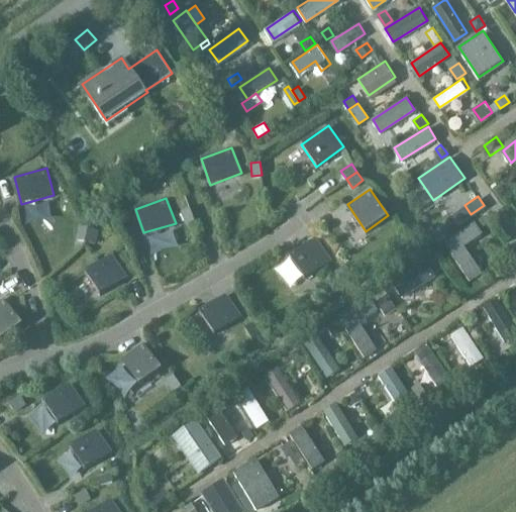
[(471,214),(465,205),(451,213),(457,222),(471,214)]
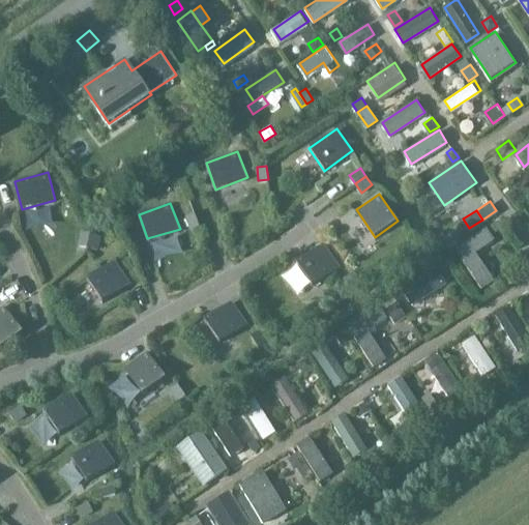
[(185,215),(190,228),(200,225),(195,211),(185,215)]
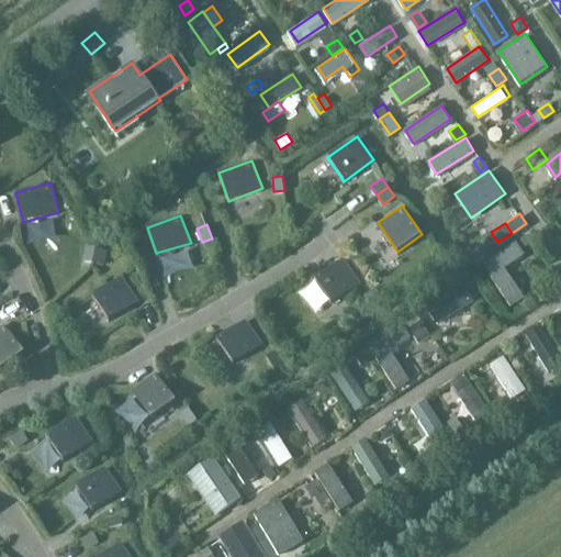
[(527,233),(516,240),(522,247),(531,241),(527,233)]
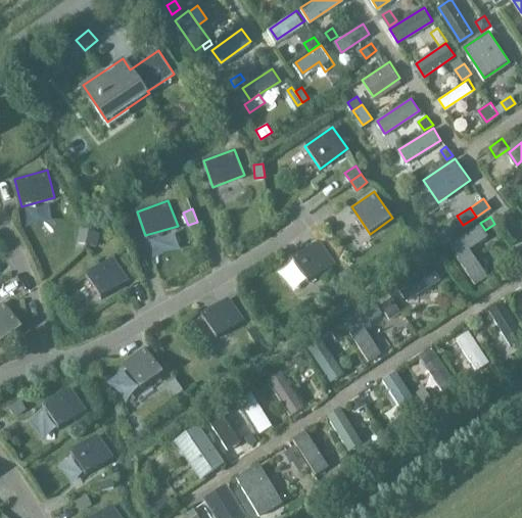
[(480,224),(449,244),(476,284),(488,276),(470,248),(489,236),(480,224)]
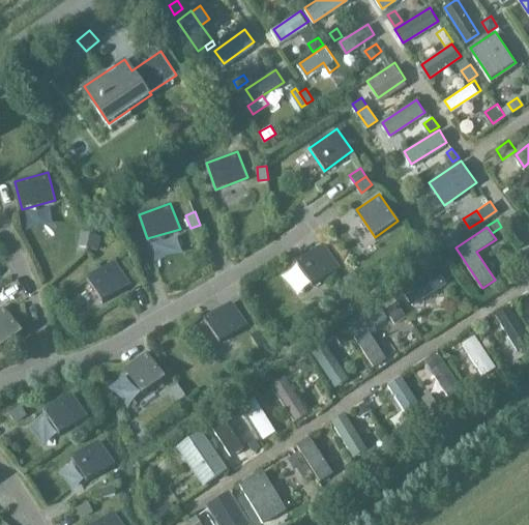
[(82,231),(79,243),(88,245),(91,233),(82,231)]
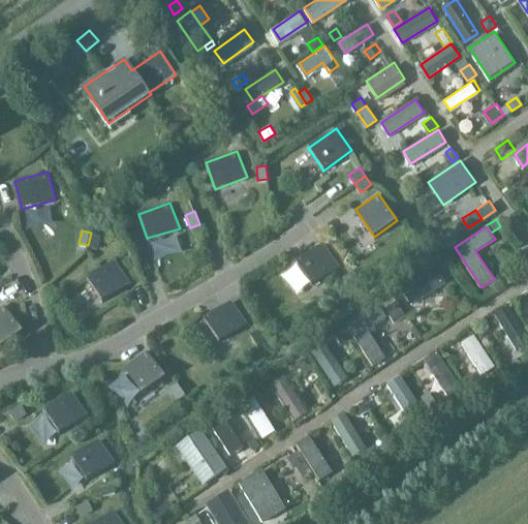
[(92,233),(89,245),(98,248),(101,236),(92,233)]
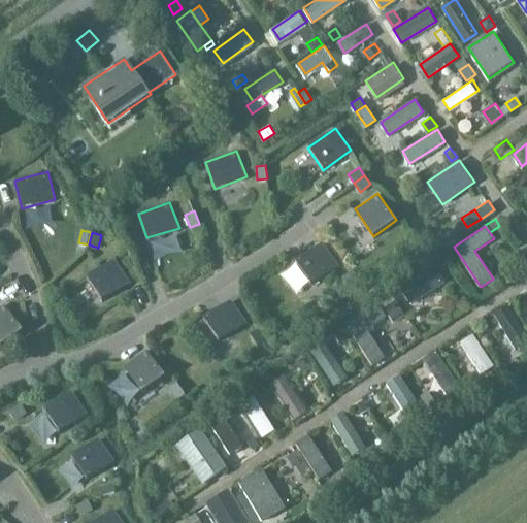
[(295,260),(311,283),(338,263),(322,240),(295,260)]
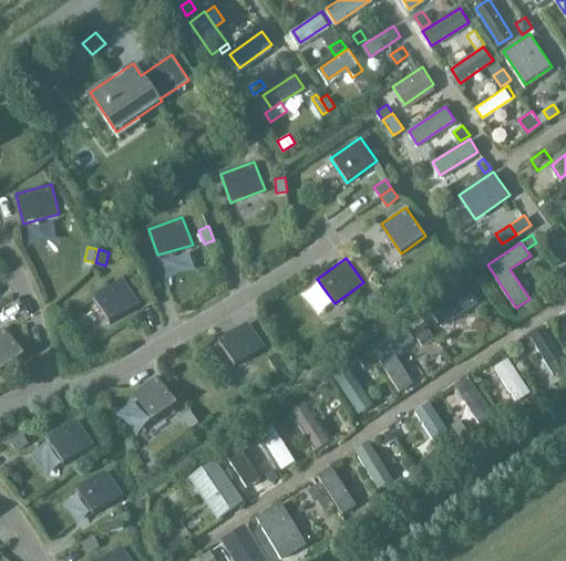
[(93,298),(111,322),(140,301),(123,277),(93,298)]
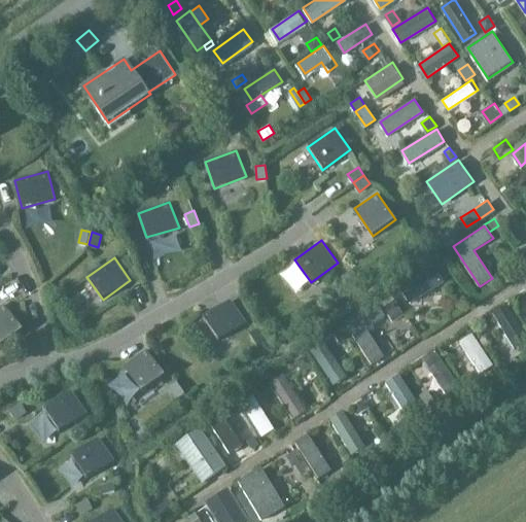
[(436,267),(402,287),(410,301),(445,279),(436,267)]
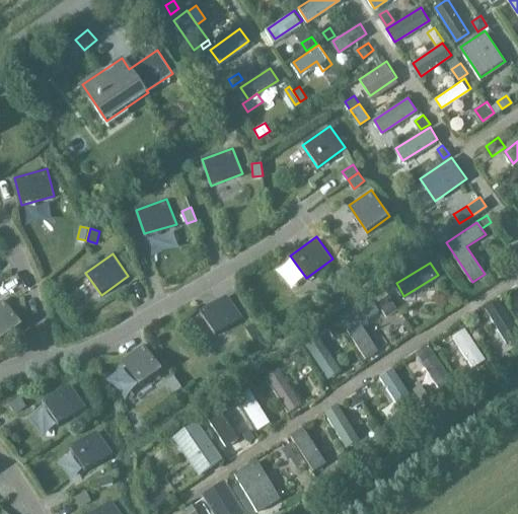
[(346,264),(336,271),(342,279),(352,272),(346,264)]
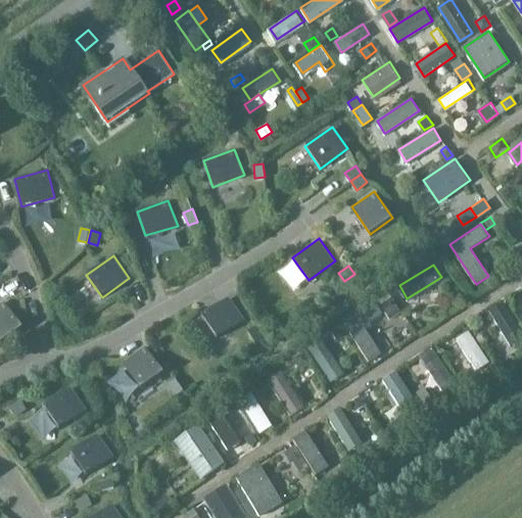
[(386,287),(376,294),(382,301),(392,294),(386,287)]
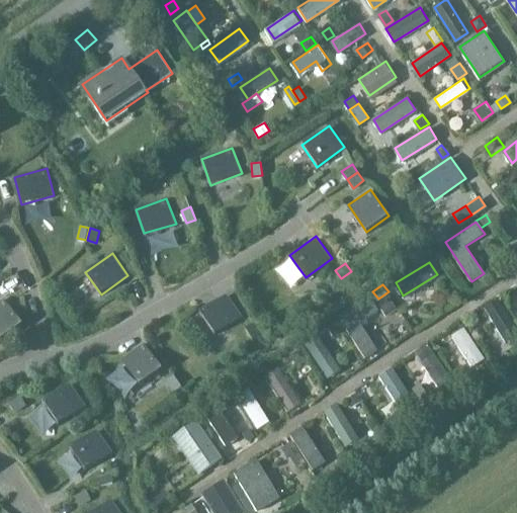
[(199,311),(214,334),(242,316),(226,292),(199,311)]
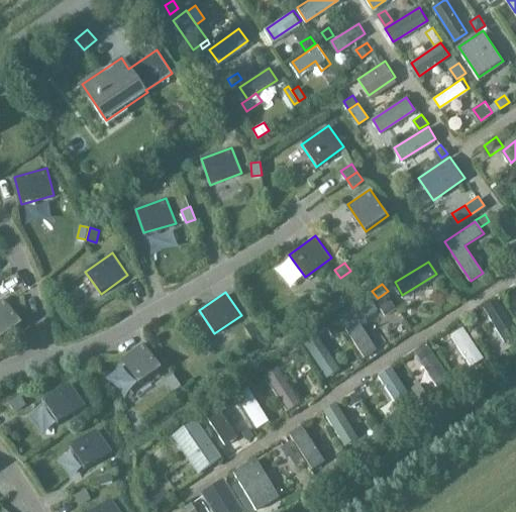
[(387,295),(377,302),(385,315),(395,308),(387,295)]
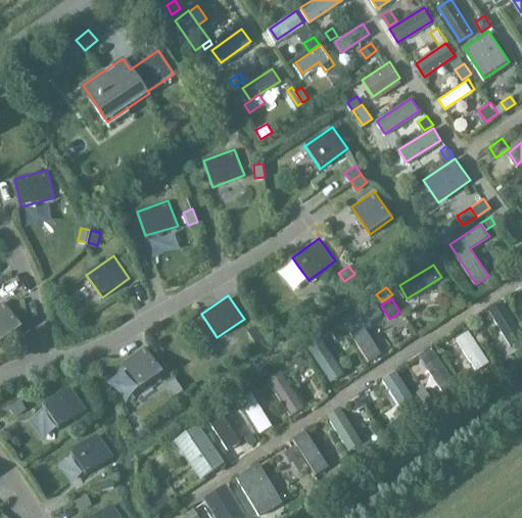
[(0,300),(0,341),(22,326),(3,299),(0,300)]
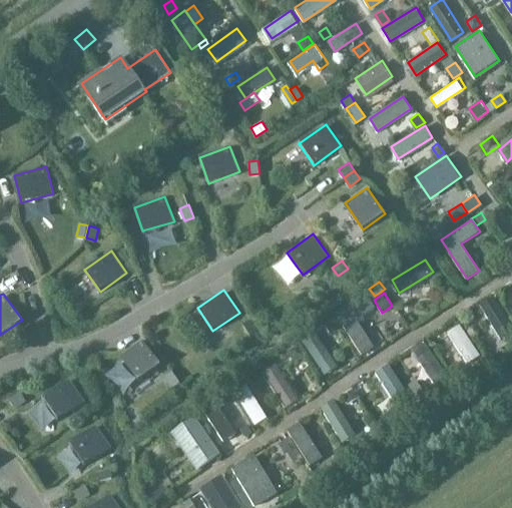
[(367,298),(339,317),(362,354),(374,346),(358,321),(375,310),(367,298)]
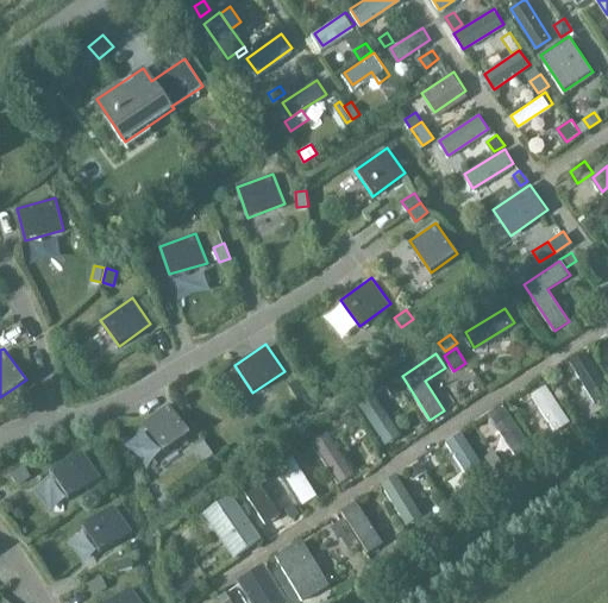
[(607,387),(589,356),(576,363),(597,399),(607,393),(607,387)]
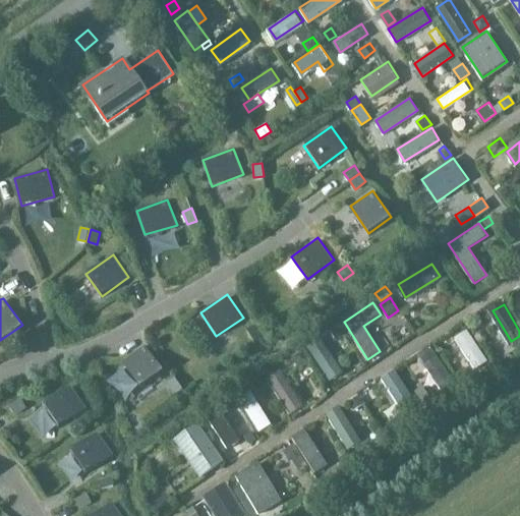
[(246,328),(253,339),(262,334),(254,323),(246,328)]
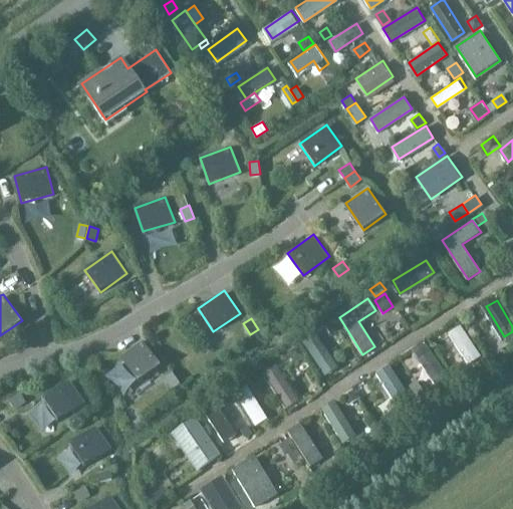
[(333,320),(326,324),(331,332),(338,327),(333,320)]
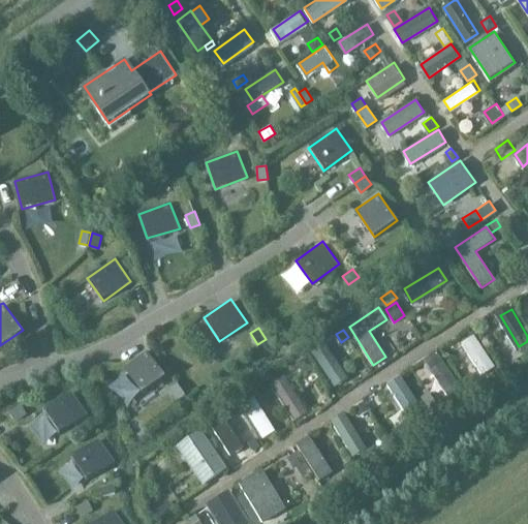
[(475,333),(462,342),(483,373),(496,365),(475,333)]
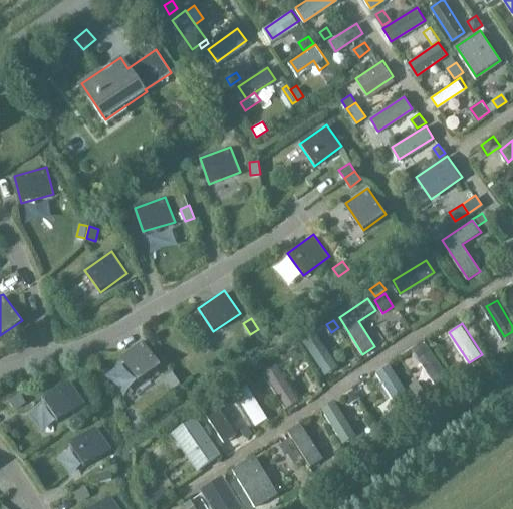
[(470,327),(470,331),(473,335),(477,336),(481,333),(482,328),(479,324),(474,324),(470,327)]
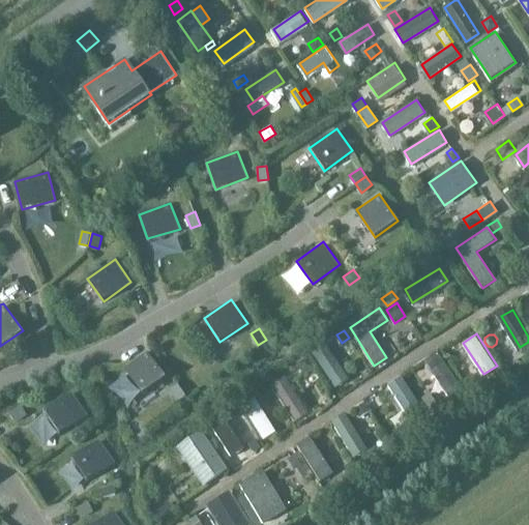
[(325,343),(316,350),(338,385),(348,379),(325,343)]
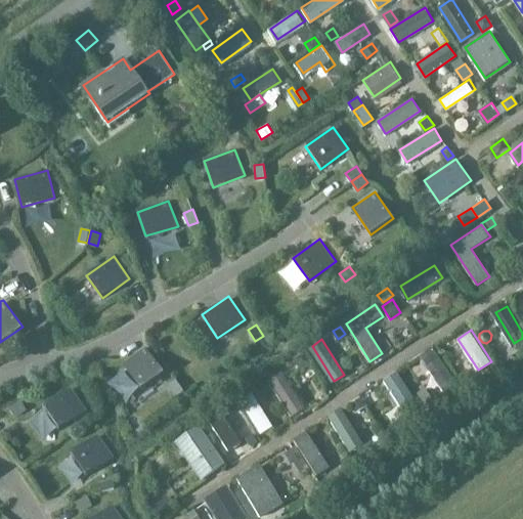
[(121,360),(141,388),(164,373),(144,345),(121,360)]
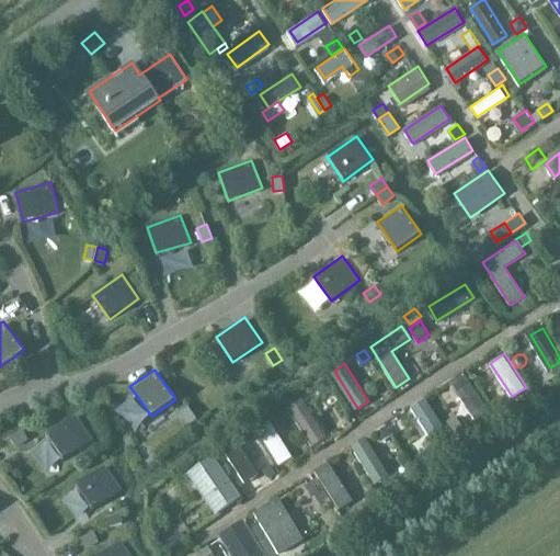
[(464,371),(449,381),(478,422),(491,412),(464,371)]
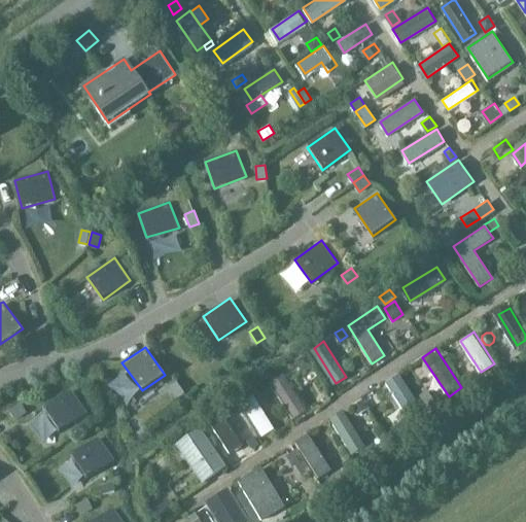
[(304,352),(293,358),(300,369),(310,362),(304,352)]
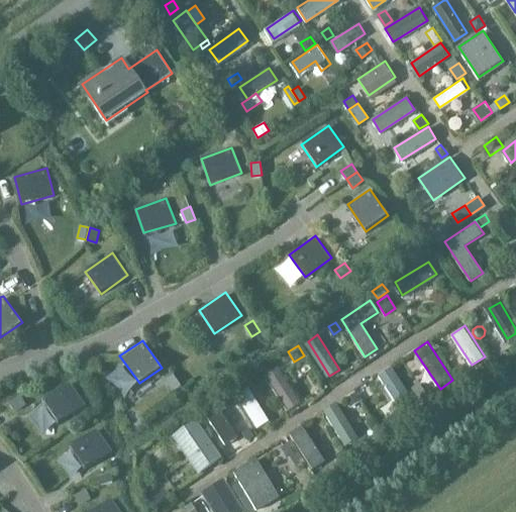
[(264,360),(258,364),(260,368),(261,369),(267,364),(264,360)]
